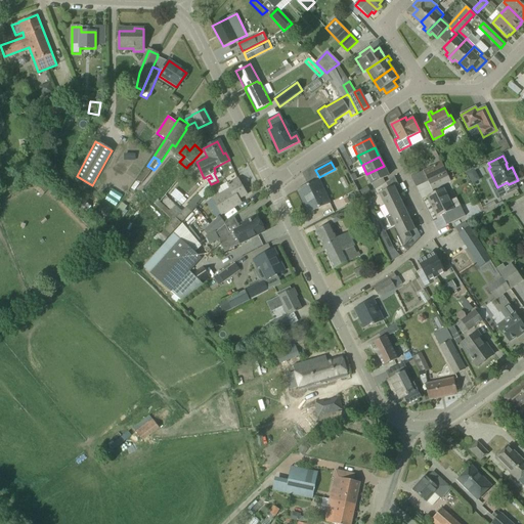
[(428,181),(446,173),(441,163),(423,171),(428,181)]
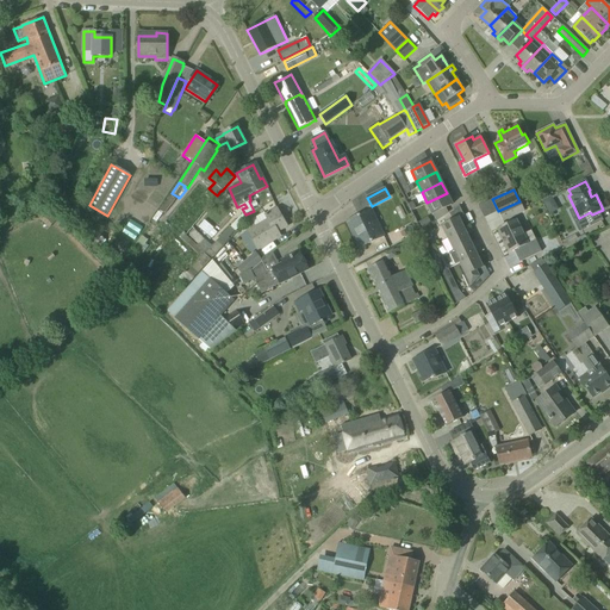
[(447,193),(427,203),(433,215),(452,205),(447,193)]
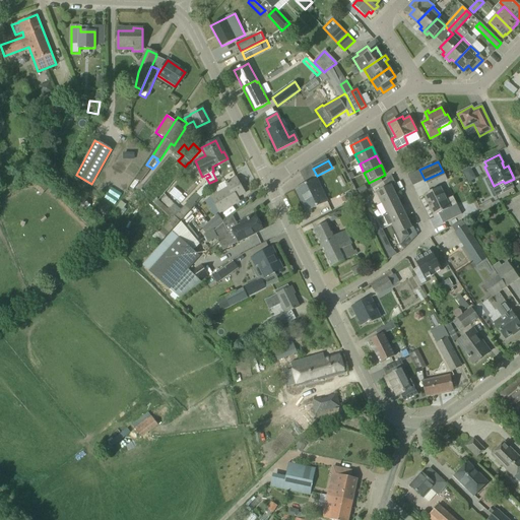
[(443,172),(425,180),(429,189),(447,180),(443,172)]
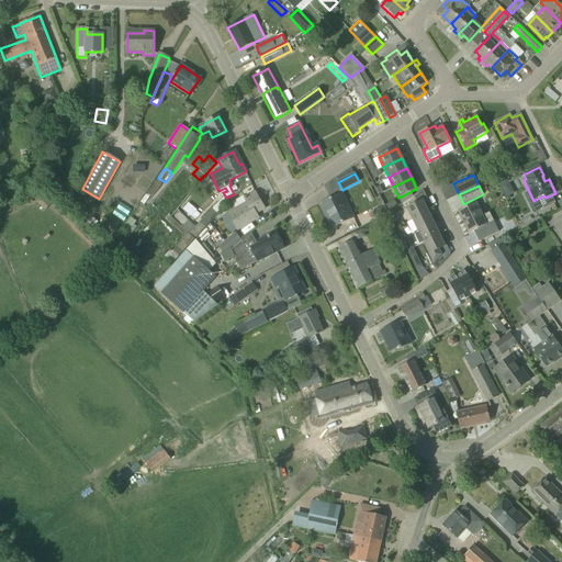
[(237,231),(259,217),(256,213),(265,209),(255,192),(244,199),(247,203),(228,214),(237,231)]
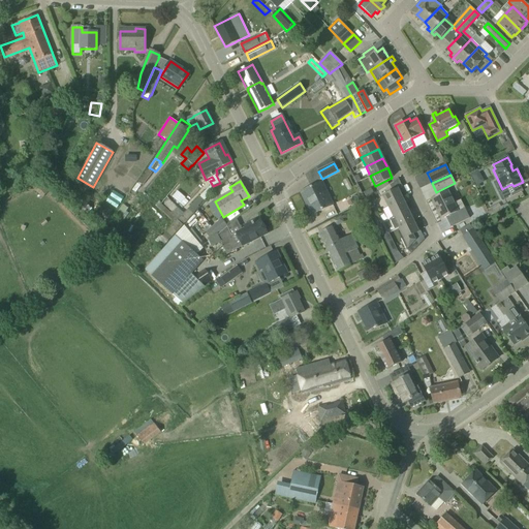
[(314,214),(333,205),(321,182),(301,192),(305,201),(308,200),(314,214)]
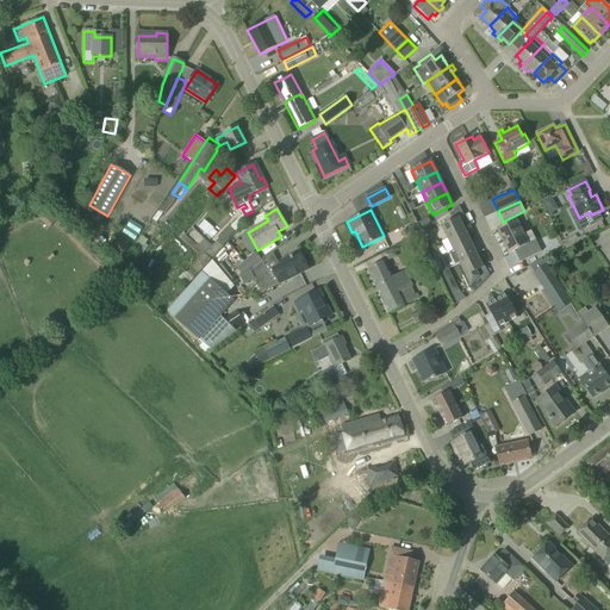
[(441,242),(448,238),(465,231),(458,218),(453,221),(449,212),(435,219),(436,222),(435,222),(439,231),(437,236),(441,242)]
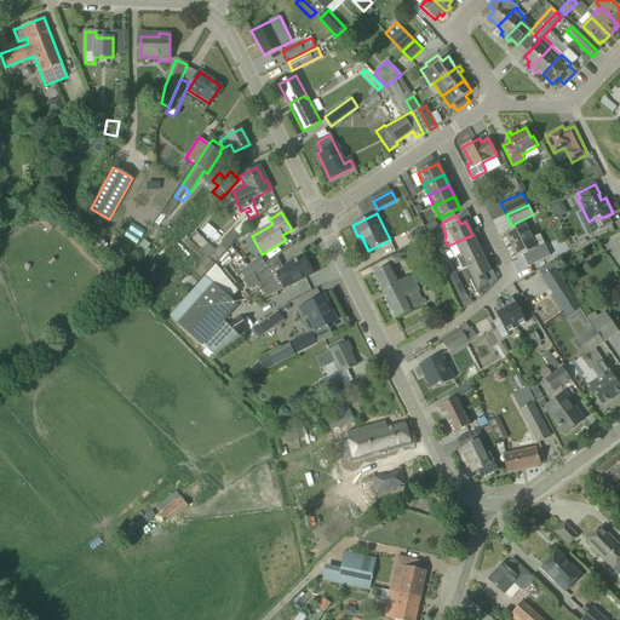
[(438,227),(435,220),(425,225),(430,233),(438,227)]
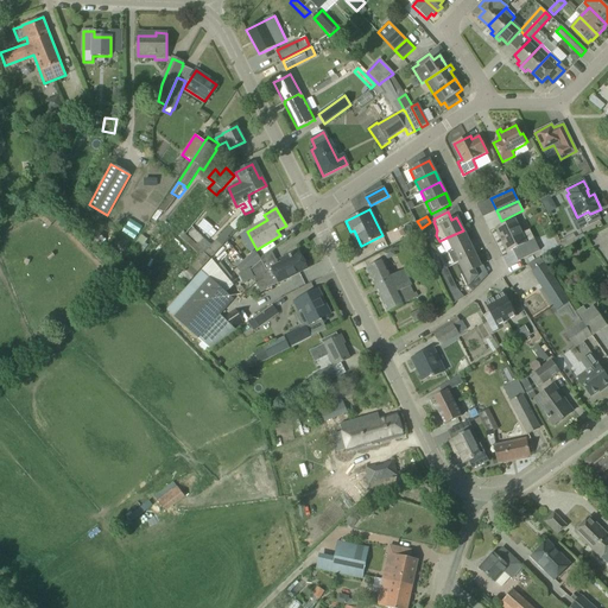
[(514,219),(495,228),(507,253),(526,244),(526,242),(533,239),(529,229),(521,234),(514,219)]
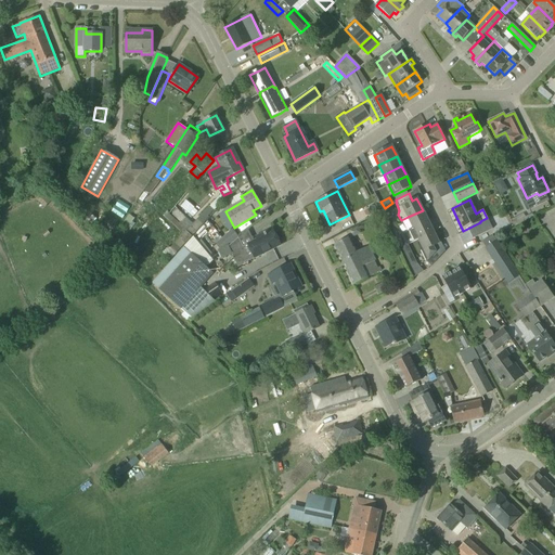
[(177,209),(172,215),(181,223),(194,235),(216,211),(209,206),(193,224),(177,209)]
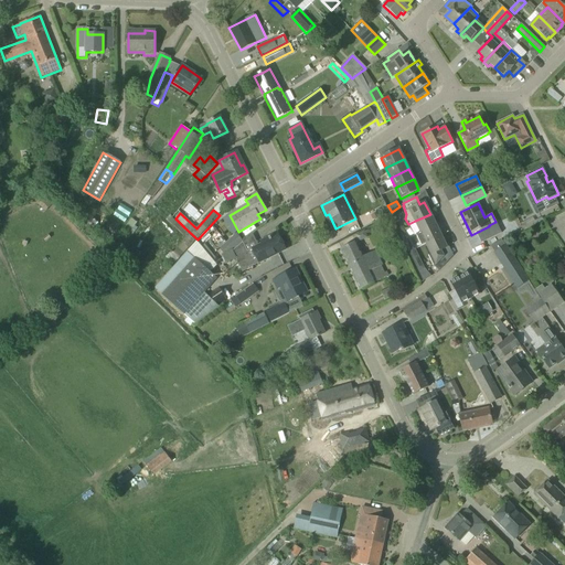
[(420,233),(436,225),(430,214),(415,221),(420,233)]
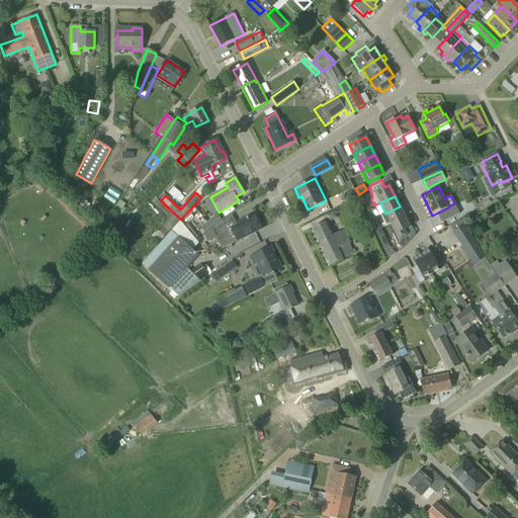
[(385,213),(381,216),(386,226),(391,224),(405,217),(400,206),(385,213)]
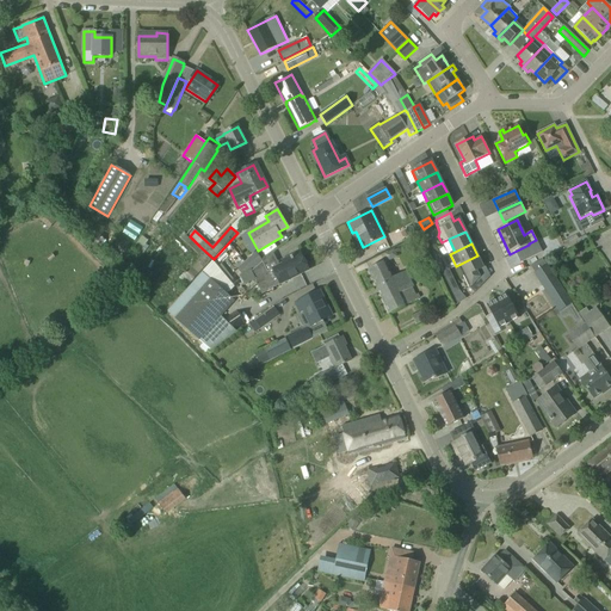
[(282,261),(283,264),(267,272),(263,261),(252,271),(263,292),(309,270),(300,252),(282,261)]
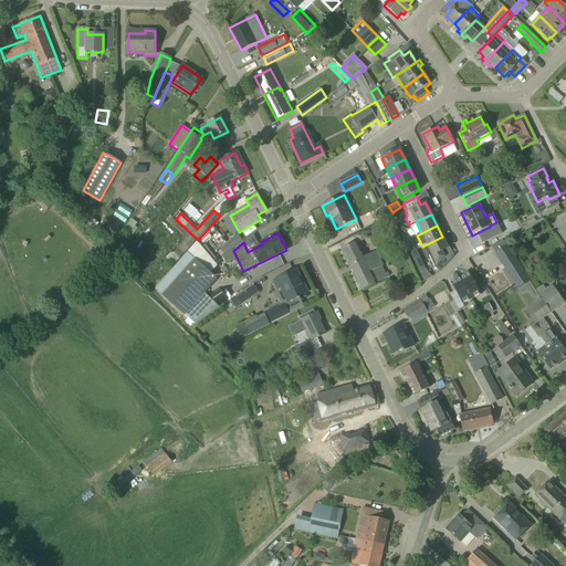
[(226,257),(243,242),(238,234),(220,250),(226,257)]
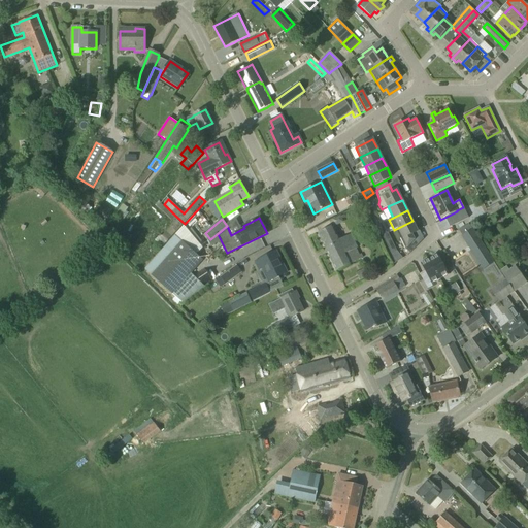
[(398,228),(399,230),(396,231),(404,248),(409,254),(419,244),(414,240),(411,234),(418,232),(413,221),(398,228)]
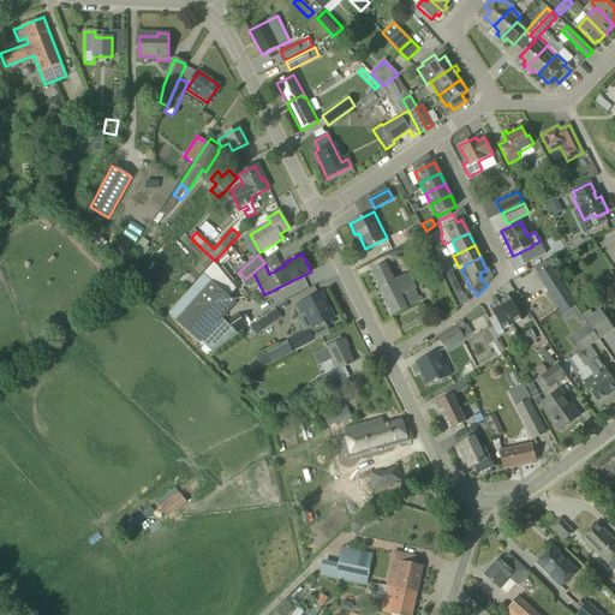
[(439,262),(446,274),(452,272),(446,258),(443,260),(439,262)]
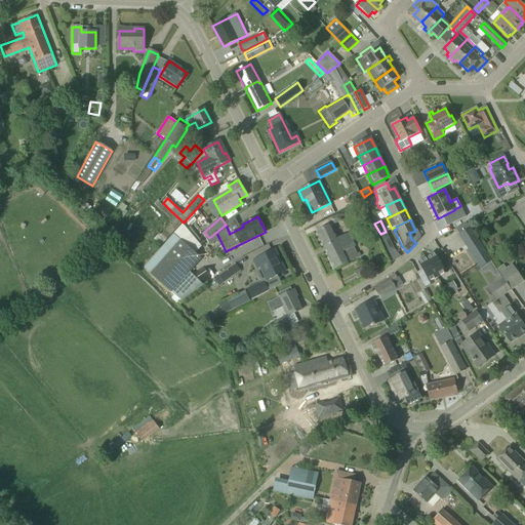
[(144,268),(151,274),(182,301),(204,285),(190,272),(201,258),(196,253),(202,247),(183,224),(144,268)]
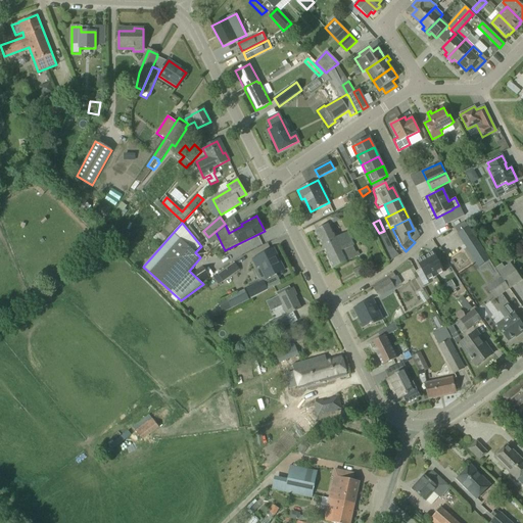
[(464,223),(455,228),(458,234),(457,234),(478,268),(489,259),(469,227),(468,228),(464,223)]
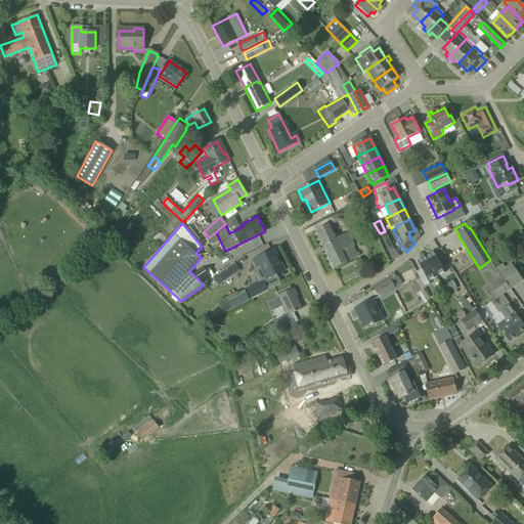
[(359,257),(347,233),(337,238),(330,224),(315,231),(334,269),(359,257)]
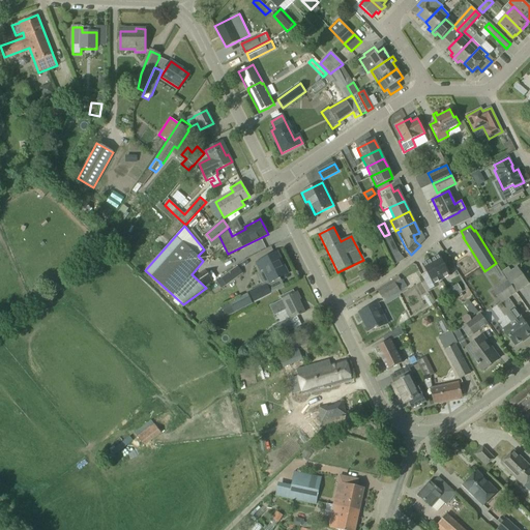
[(384,236),(392,255),(399,252),(389,234),(384,236)]
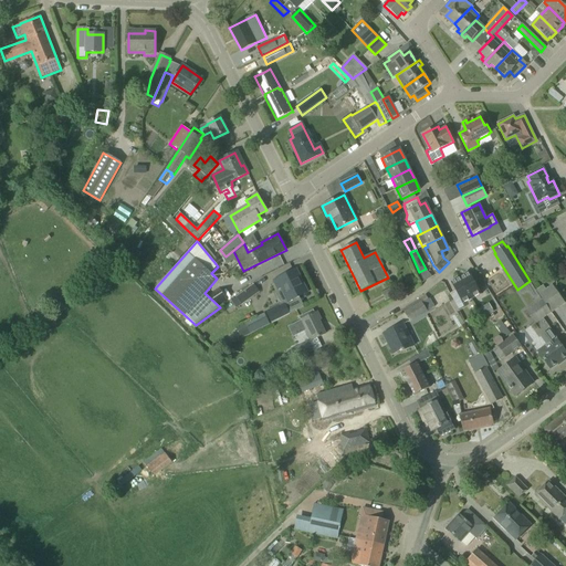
[(290,302),(307,293),(302,282),(300,283),(294,271),(273,281),(279,291),(283,289),(290,302)]
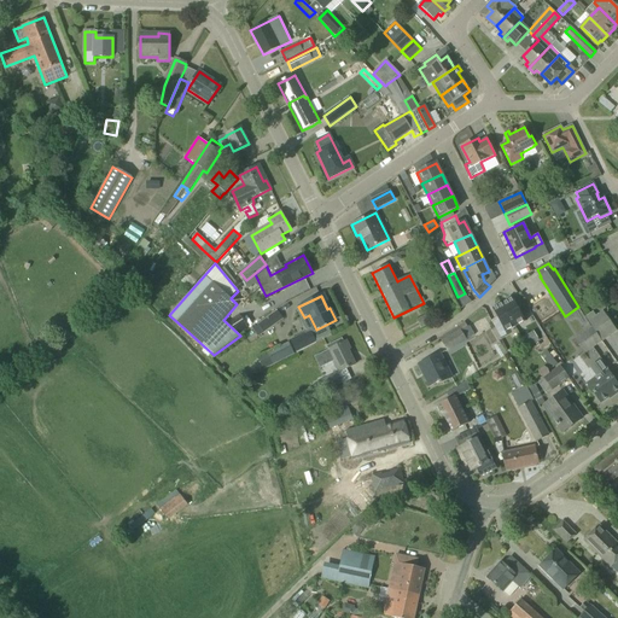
[(502,303),(516,327),(525,321),(513,298),(512,298),(509,296),(503,302),(503,303),(502,303)]
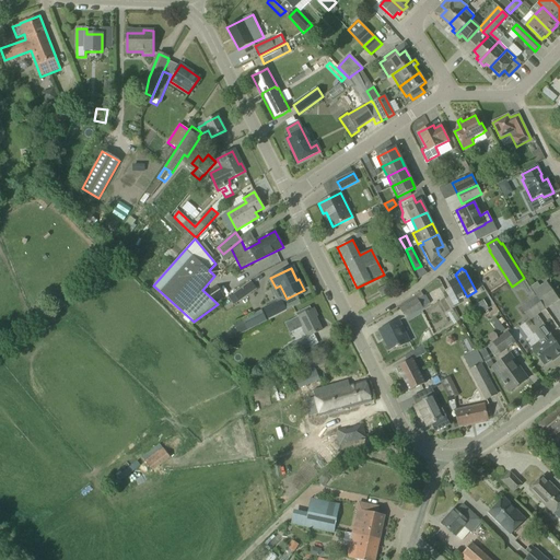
[(457,301),(467,296),(455,275),(454,276),(452,273),(446,279),(446,280),(457,301)]
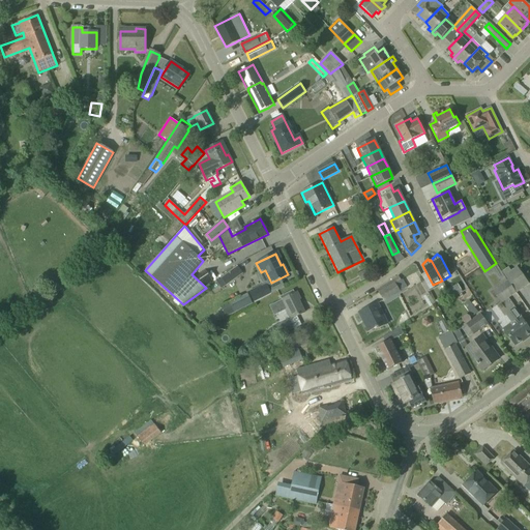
[(393,285),(379,293),(384,302),(400,293),(400,292),(407,288),(409,290),(415,286),(416,289),(421,287),(413,273),(419,270),(417,267),(418,267),(416,264),(412,264),(411,265),(391,282),(393,285)]
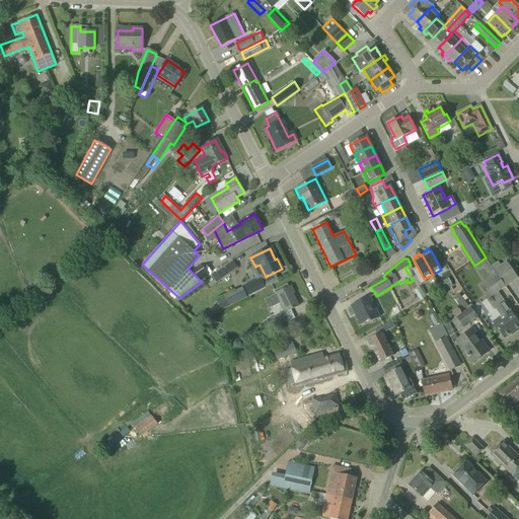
[(233,261),(216,273),(221,280),(238,268),(233,261)]
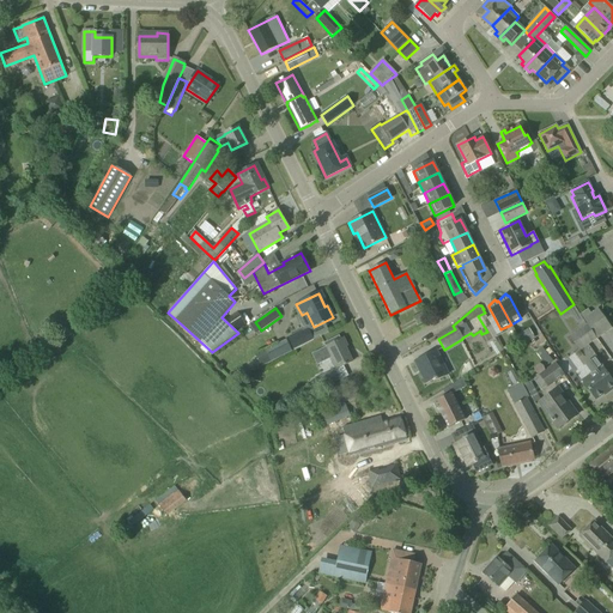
[(588,309),(581,315),(587,325),(586,325),(595,339),(611,327),(598,309),(590,314),(588,309)]
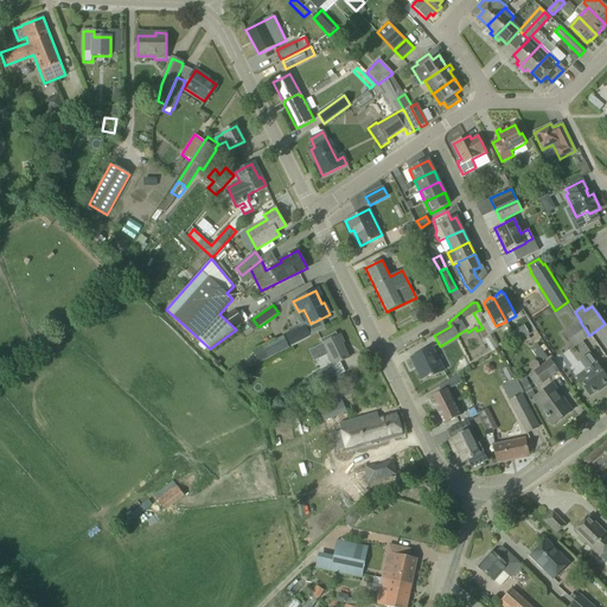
[(414,323),(426,317),(421,307),(409,313),(414,323)]
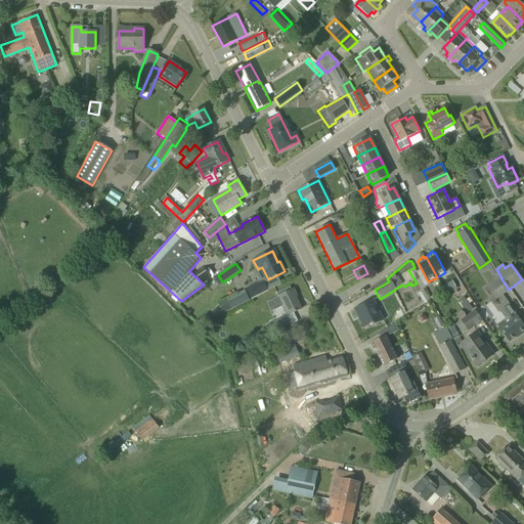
[(500,277),(486,288),(495,300),(509,290),(500,277)]
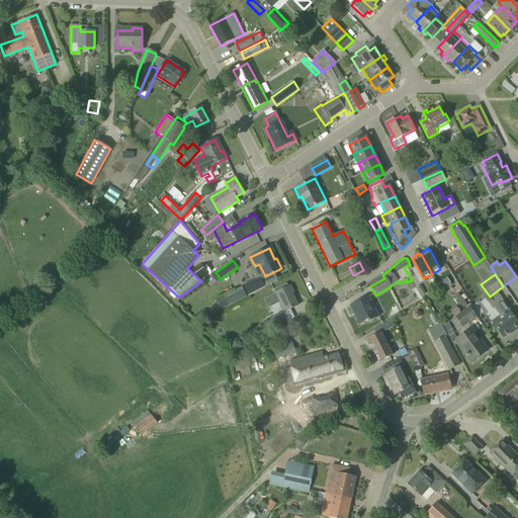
[(260,276),(243,284),(248,295),(265,287),(260,276)]
